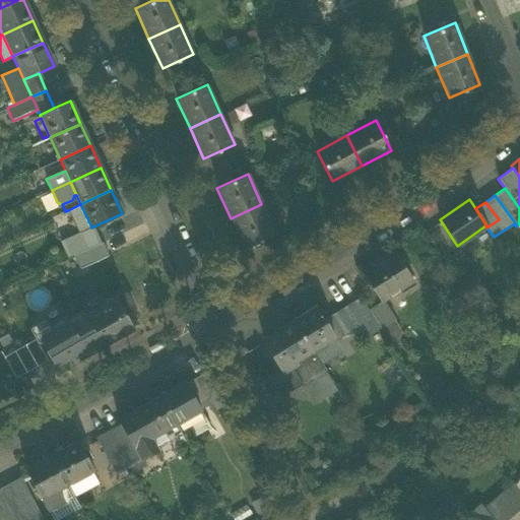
[(86,216),(80,204),(68,210),(73,221),(86,216)]
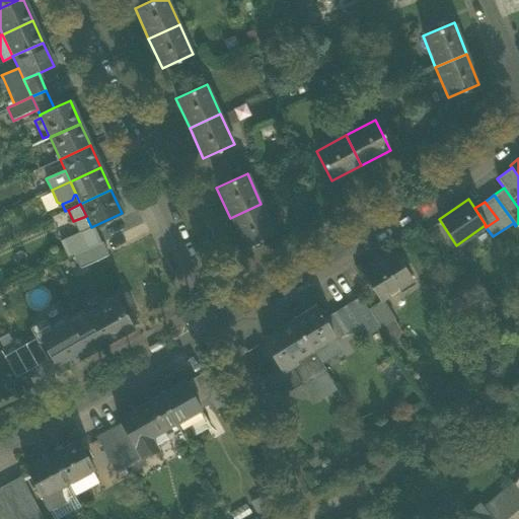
[(275,234),(261,204),(230,218),(244,248),(275,234)]
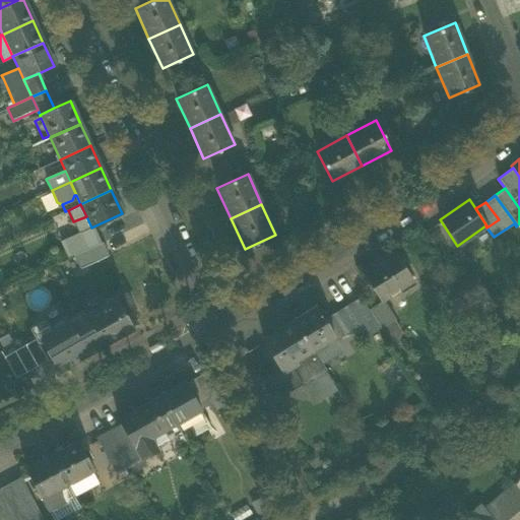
[(78,233),(91,228),(86,216),(73,221),(78,233)]
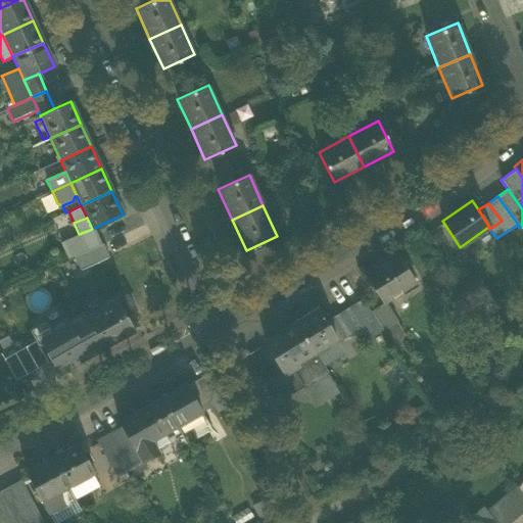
[(433,229),(455,255),(462,249),(440,223),(433,229)]
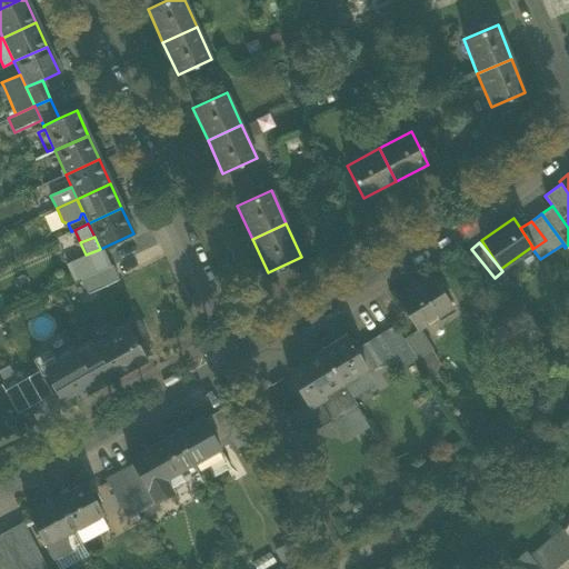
[(86,255),(66,263),(75,282),(82,279),(111,266),(102,248),(100,249),(86,255)]
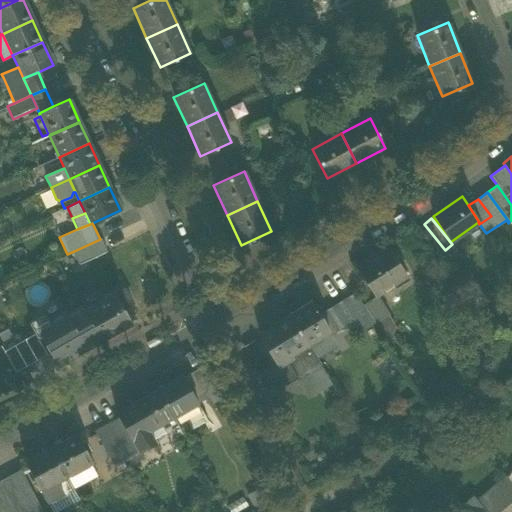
[(106,250),(101,239),(100,239),(74,251),(79,262),(106,250)]
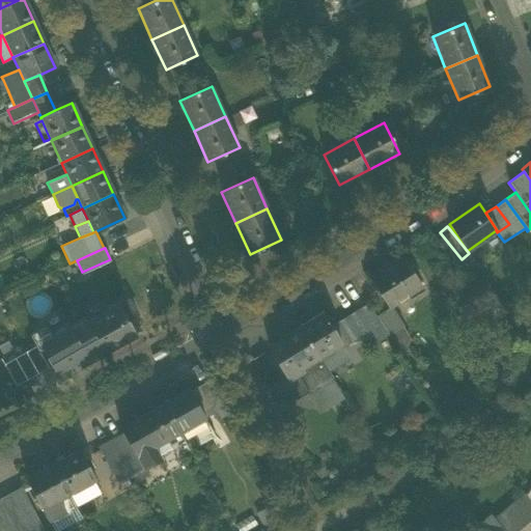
[(388,306),(389,308),(421,287),(413,274),(406,263),(402,258),(370,279),(388,306)]
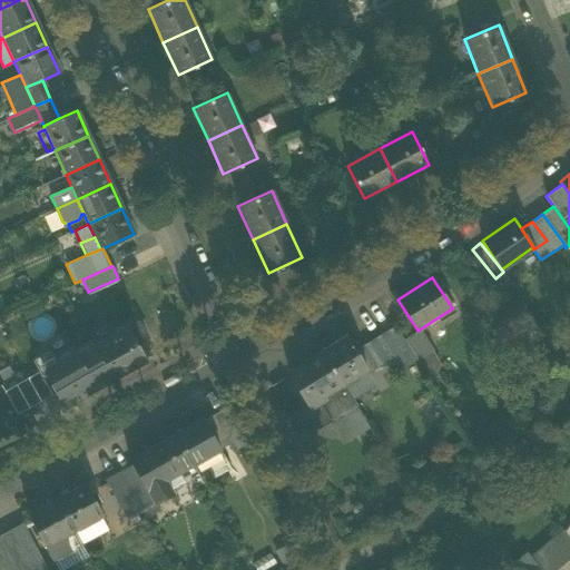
[(460,279),(443,278),(435,283),(443,294),(461,282),(460,279)]
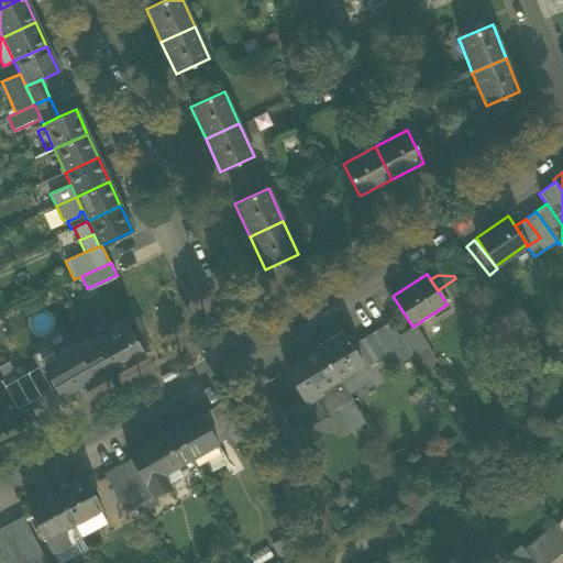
[(421,346),(476,310),(455,278),(438,290),(446,305),(412,327),(411,324),(409,327),(421,346)]
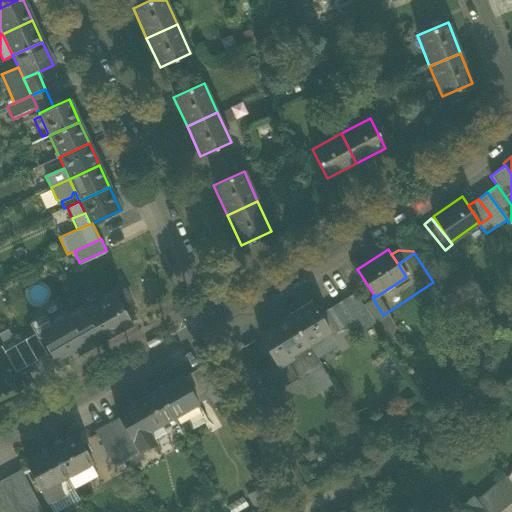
[(115,294),(123,308),(132,303),(124,289),(115,294)]
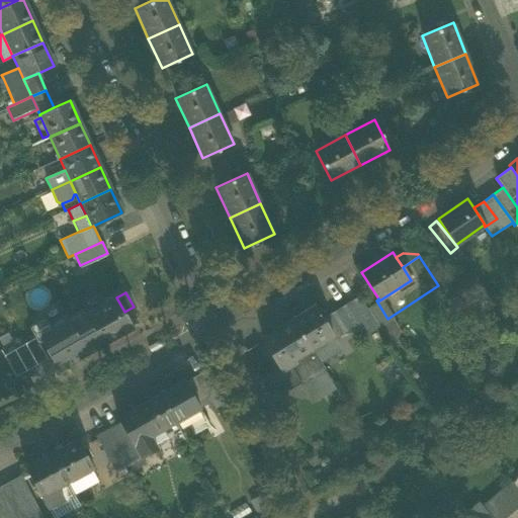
[(116,297),(85,315),(101,344),(133,327),(124,312),(116,297)]
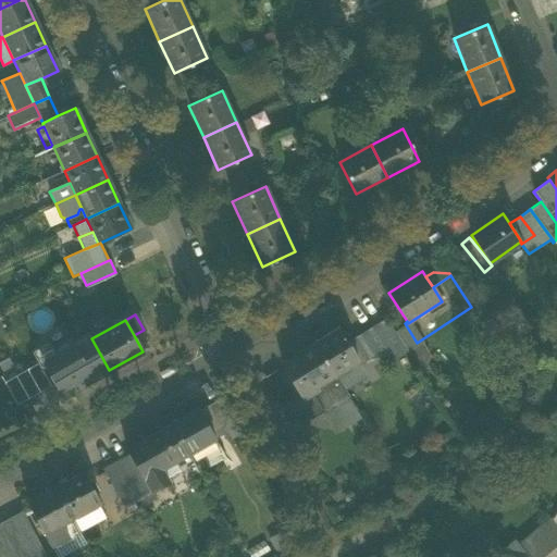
[(351,342),(364,362),(399,341),(392,329),(386,320),(351,342)]
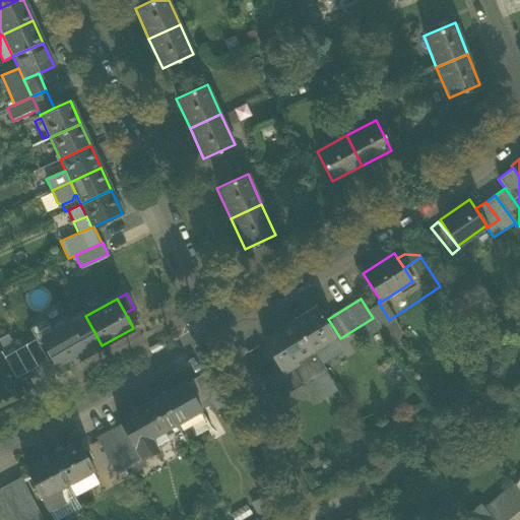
[(295,321),(312,349),(334,336),(317,307),(295,321)]
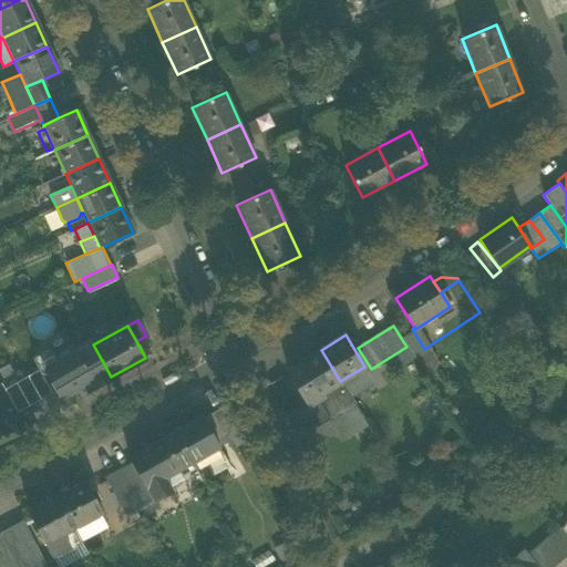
[(72,346),(40,363),(63,404),(111,377),(93,344),(90,340),(74,349),(72,346)]
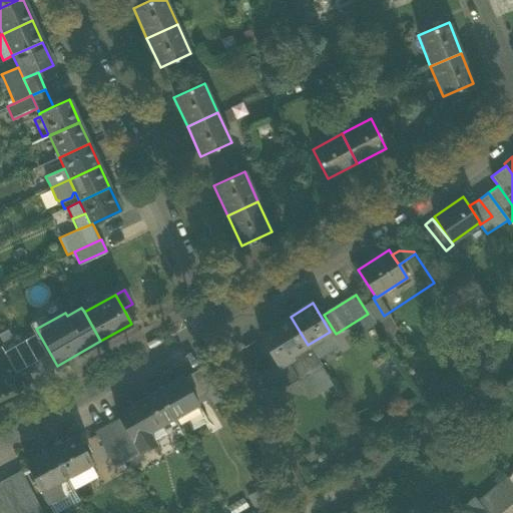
[(279,367),(287,362),(311,348),(308,345),(291,317),(260,336),(276,362),(279,367)]
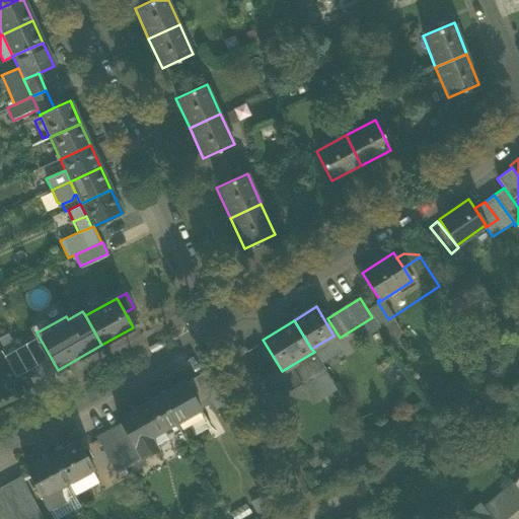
[(35,339),(3,357),(15,378),(48,360),(35,339)]
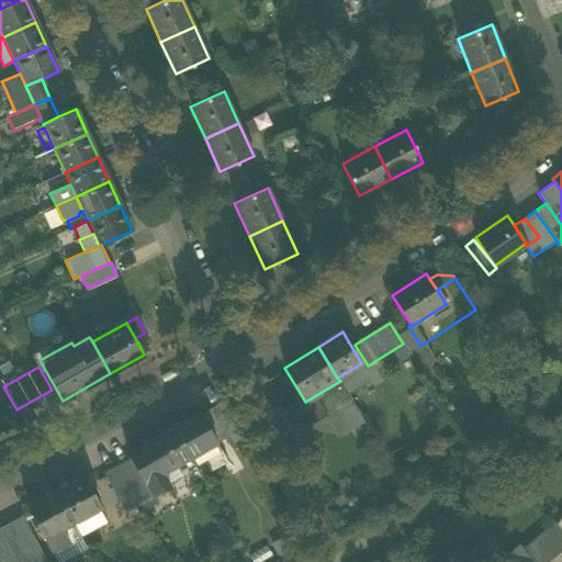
[(350,398),(340,381),(314,396),(324,415),(350,400),(350,398)]
